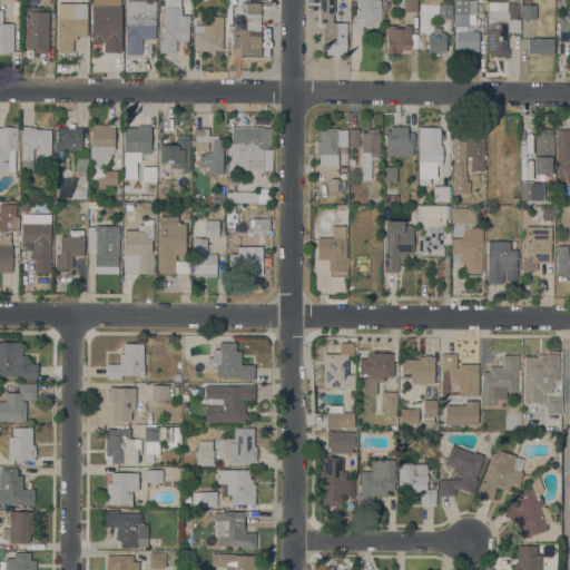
[(155,0),(155,38),(143,38),(141,53),(125,52),(126,0),(155,0)]
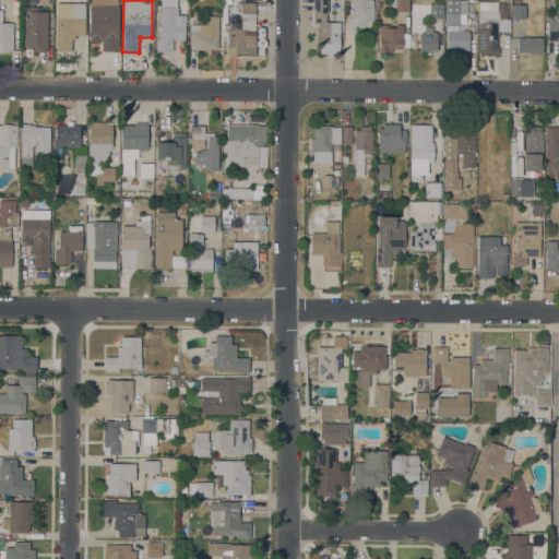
[(339,52),(333,52),(332,57),(326,57),(326,52),(319,52),(320,26),(318,26),(318,23),(312,23),(312,0),(328,0),(328,13),(326,13),(325,22),(340,22),(339,52)]
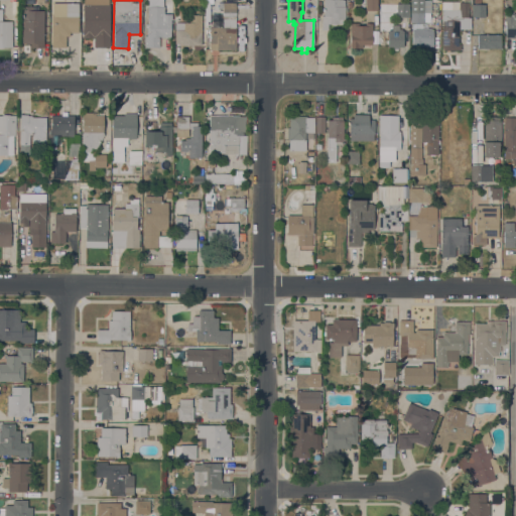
[(321,15),(324,15),(324,0),(345,0),(345,23),(328,23),(328,29),(321,29),(321,15)]
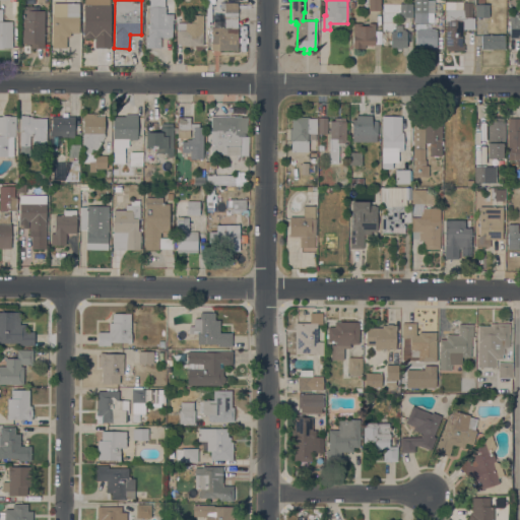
[(368,10),(368,0),(380,0),(380,10),(368,10)]
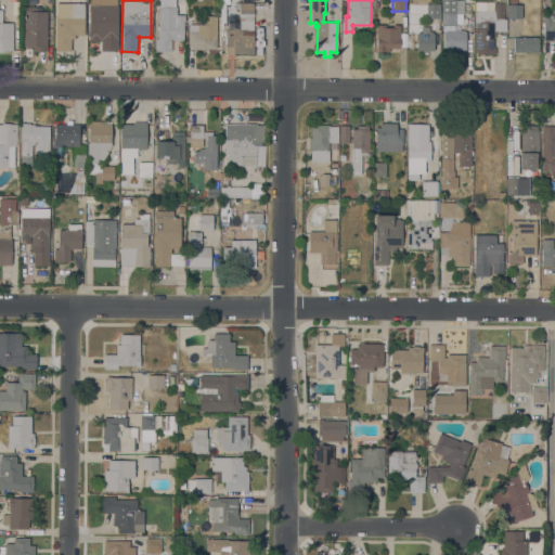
[(441,0),(464,0),(464,13),(463,13),(462,24),(455,23),(455,25),(441,24),(441,0)]
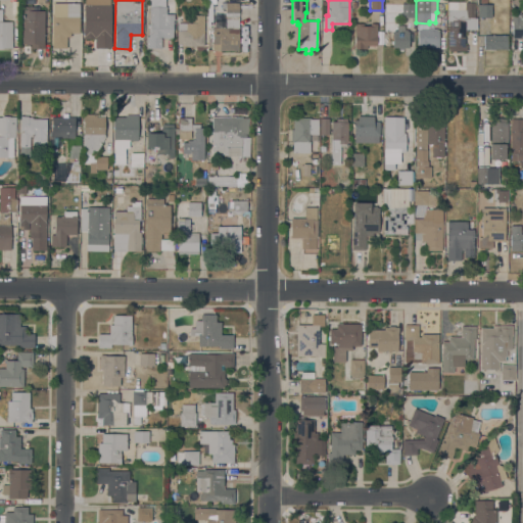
[(478,17),(478,4),(480,4),(480,0),(487,0),(487,4),(492,4),(492,17),(478,17)]
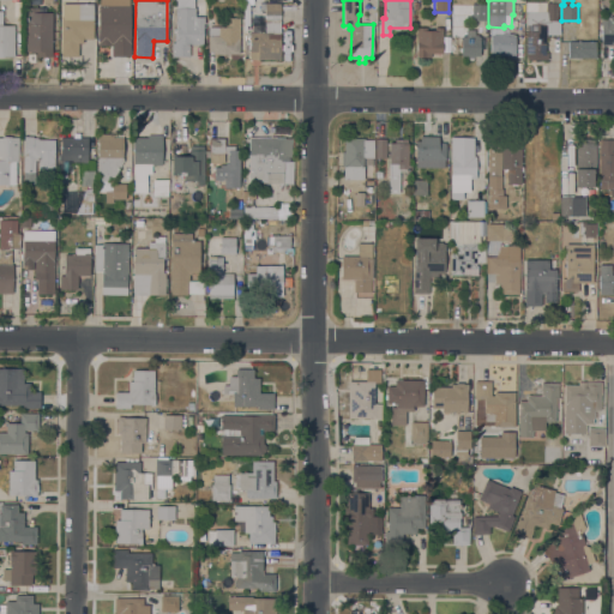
[(94,38),(83,38),(83,42),(79,42),(78,55),(61,55),(61,16),(62,16),(64,2),(74,2),(74,7),(78,7),(78,4),(94,4),(94,38)]
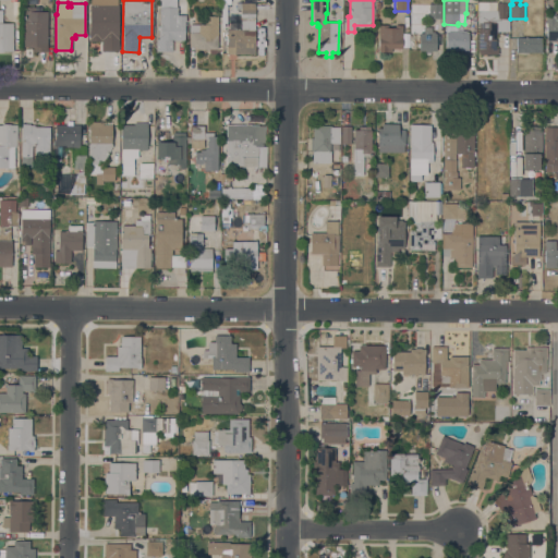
[(227,53),(227,28),(241,28),(241,2),(255,2),(255,53),(227,53)]
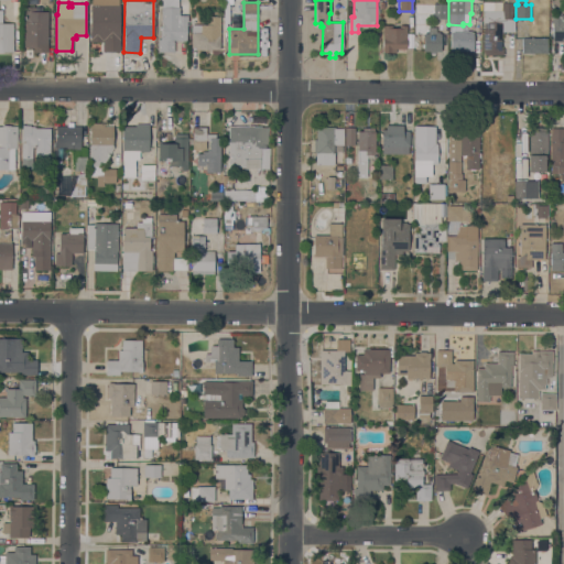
[(484,10),(502,10),(502,2),(512,2),(512,19),(514,19),(514,32),(503,31),(503,34),(501,34),(501,49),(503,49),(503,55),(485,54),(485,51),(483,51),(484,10)]
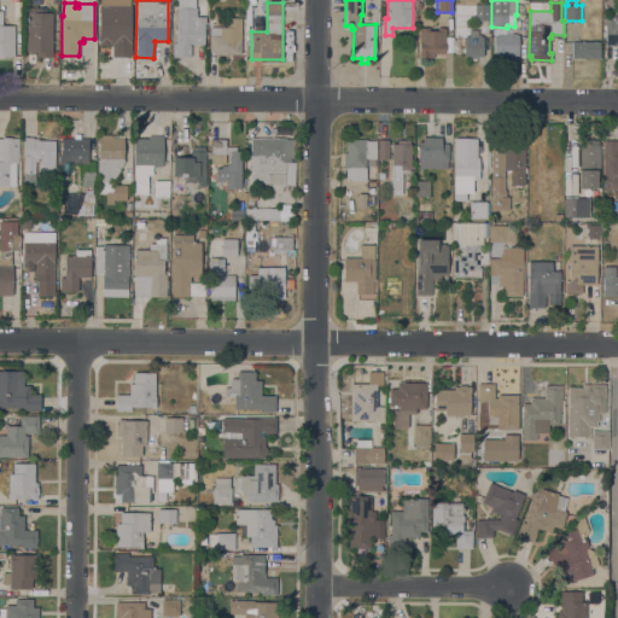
[(132,5),(132,56),(112,56),(112,45),(99,45),(99,4),(132,5)]
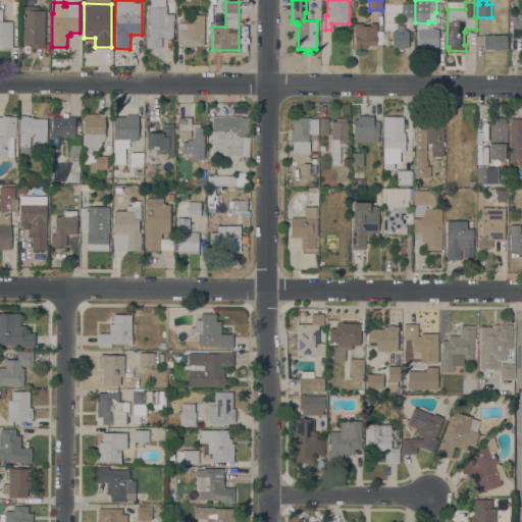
[(402,16),(402,3),(414,3),(414,17),(402,16)]
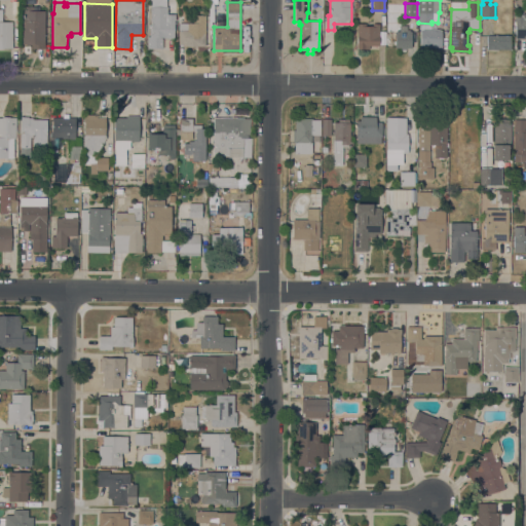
[(162,38),(162,48),(147,47),(147,36),(149,36),(150,29),(151,29),(151,20),(150,20),(150,5),(167,6),(167,13),(176,14),(176,20),(175,20),(174,38),(162,38)]
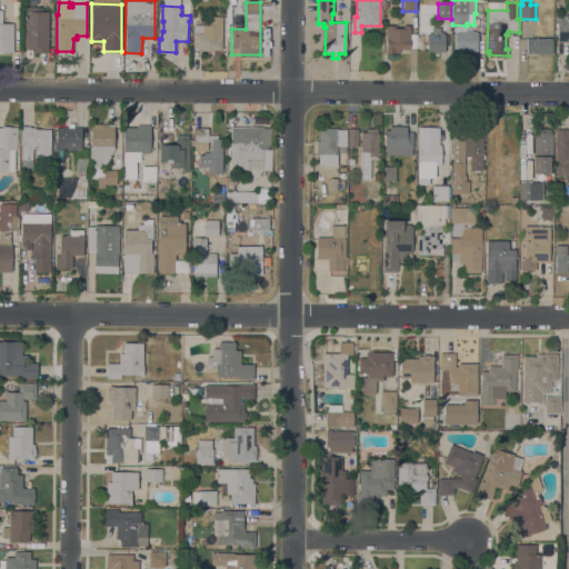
[(25,7),(36,7),(36,11),(49,11),(48,52),(33,52),(33,47),(25,47),(25,7)]
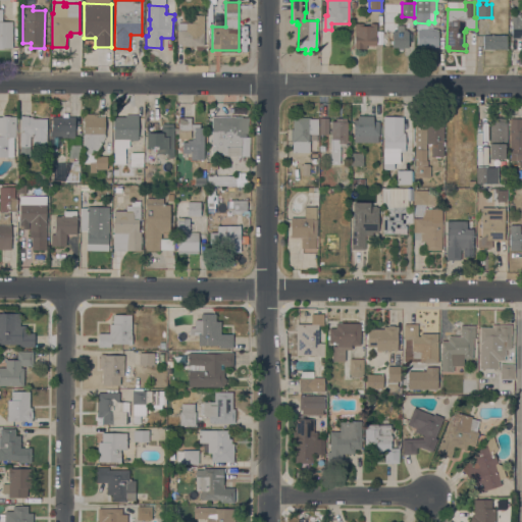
[(521,38),(511,38),(512,21),(511,21),(511,13),(520,14),(520,12),(521,12),(521,38)]
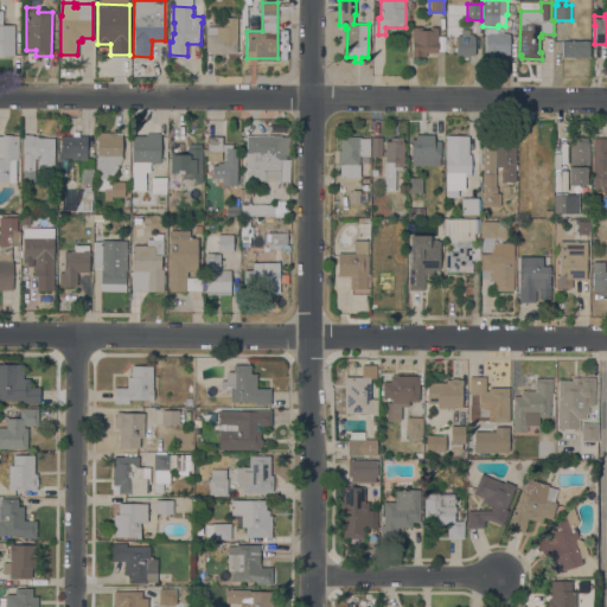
[(206,26),(223,26),(223,17),(237,17),(237,52),(223,52),(223,53),(216,53),(216,52),(213,52),(213,51),(206,50),(206,34),(206,26)]
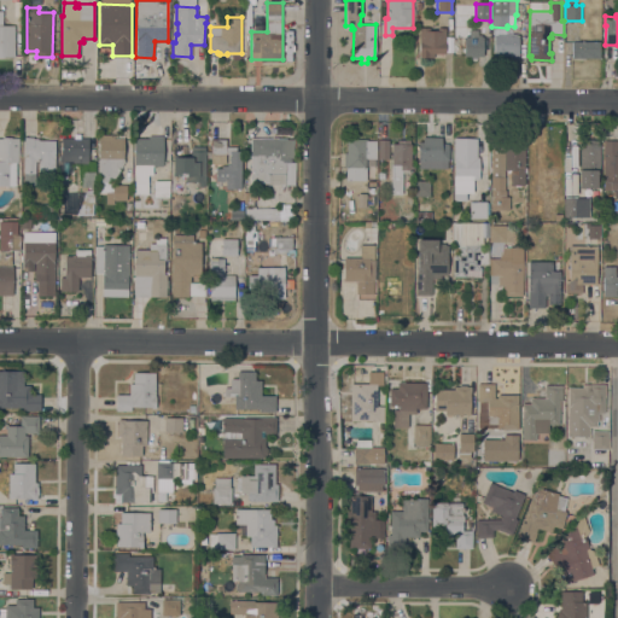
[(0,24),(15,25),(15,57),(0,56),(0,24)]
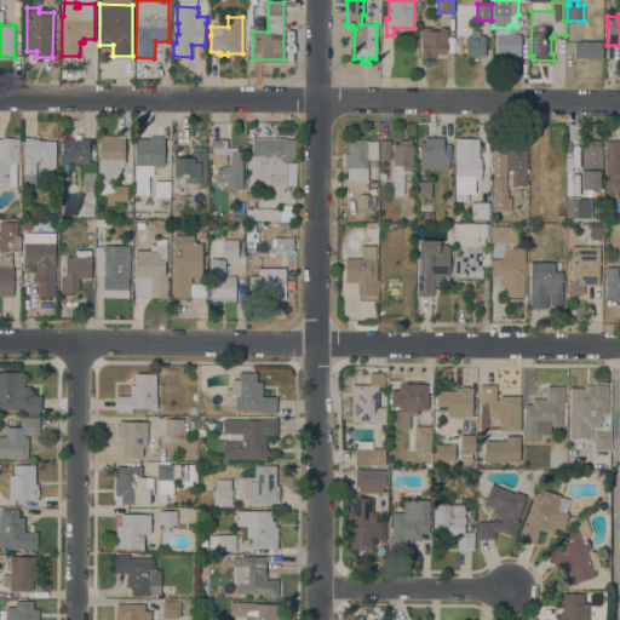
[(420,57),(420,28),(431,28),(431,30),(438,32),(438,28),(446,28),(446,53),(435,53),(435,57),(420,57)]
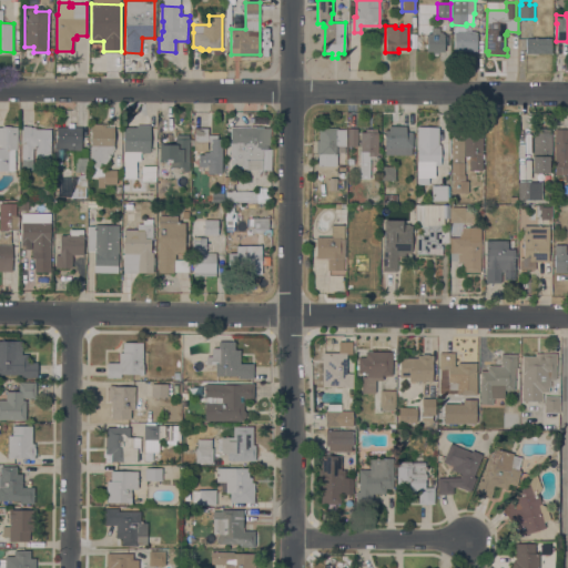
[(427,33),(430,33),(430,27),(439,27),(439,32),(444,32),(444,51),(438,51),(438,53),(433,53),(433,51),(426,51),(427,33)]
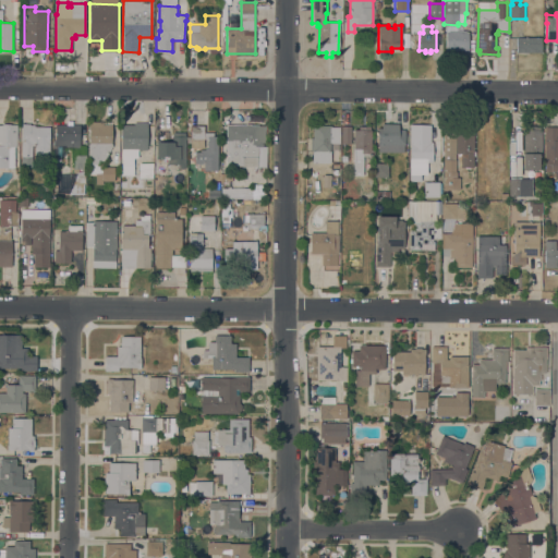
[(445,50),(446,33),(449,33),(449,29),(465,31),(465,32),(469,32),(468,51),(445,50)]
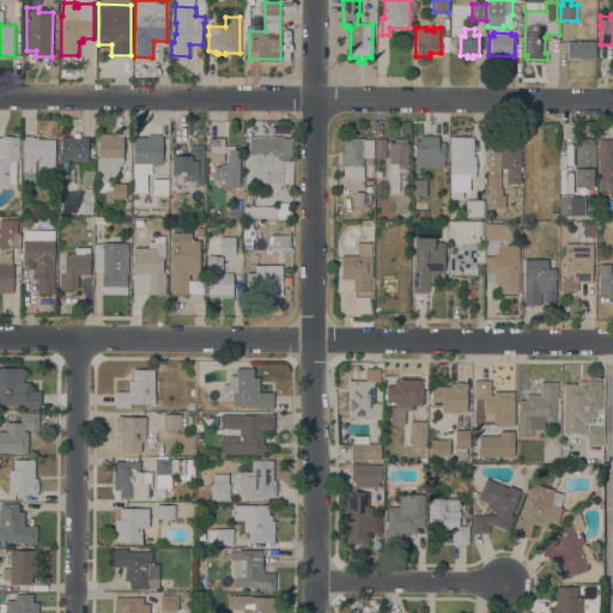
[(568,58),(568,41),(595,41),(595,58),(581,58),(581,59),(577,59),(576,58),(568,58)]
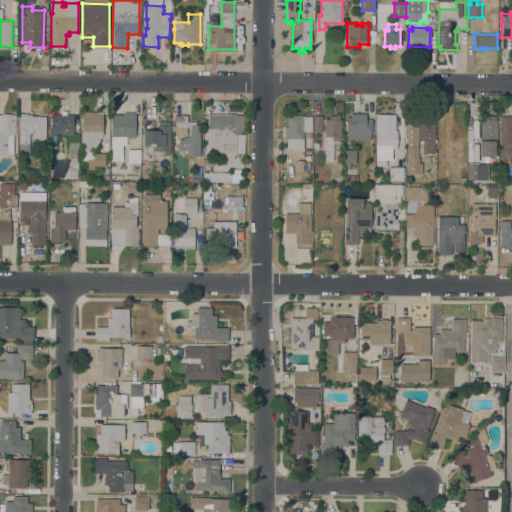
[(103,111),(102,134),(95,147),(93,152),(104,152),(104,165),(94,166),(94,160),(81,161),(82,111),(103,111)]
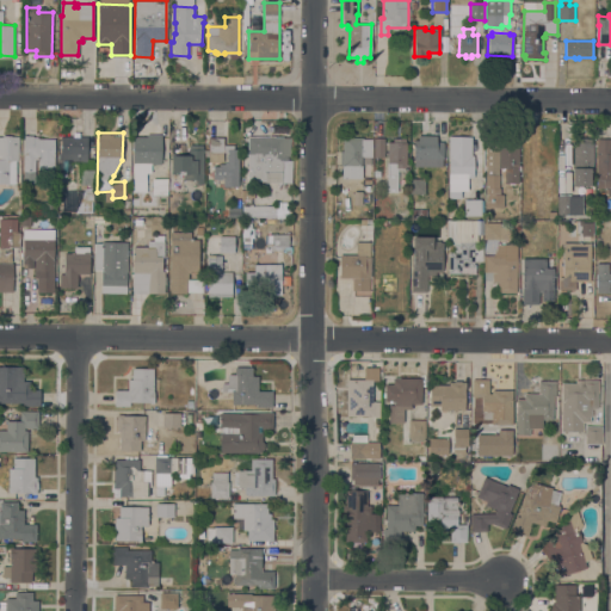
[(161,164),(150,164),(150,172),(146,172),(144,181),(133,181),(133,136),(147,136),(147,134),(161,134),(161,164)]
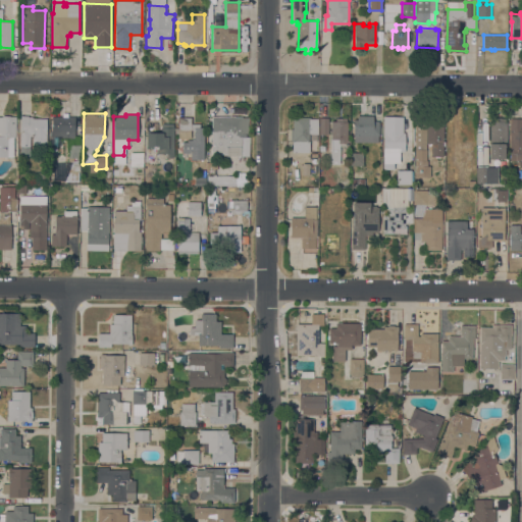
[(47,144),(33,144),(33,136),(30,136),(30,157),(20,157),(20,115),(28,115),(28,116),(33,116),(33,117),(47,117),(47,144)]
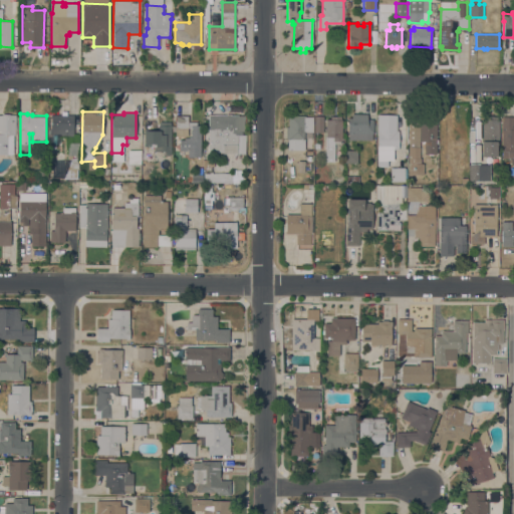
[(201,157),(188,157),(188,150),(180,150),(180,140),(185,140),(185,138),(189,138),(192,135),(191,127),(188,127),(188,137),(175,136),(176,113),(188,113),(188,120),(197,120),(197,124),(201,124),(201,157)]
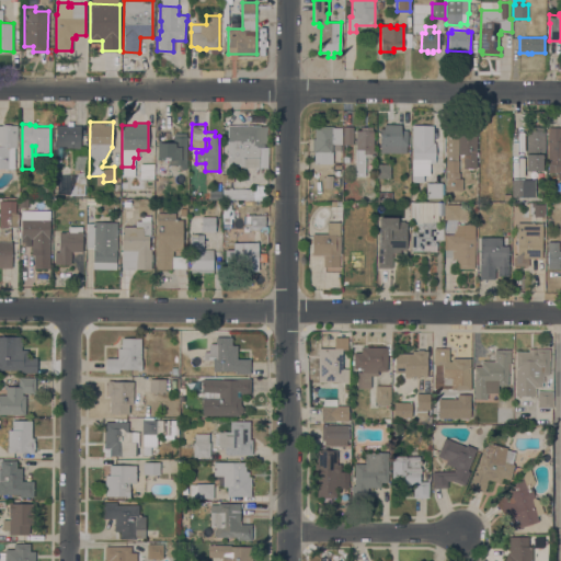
[(267,149),(267,167),(228,167),(228,125),(247,125),(247,124),(252,124),(252,126),(266,126),(266,142),(264,142),(264,149),(266,149),(267,149)]
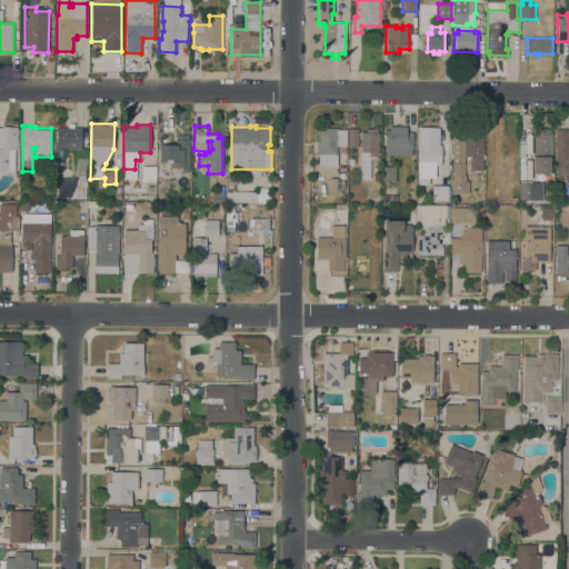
[(406,126),(406,131),(413,131),(412,147),(403,147),(403,152),(389,152),(389,148),(385,148),(385,130),(389,130),(389,126),(406,126)]
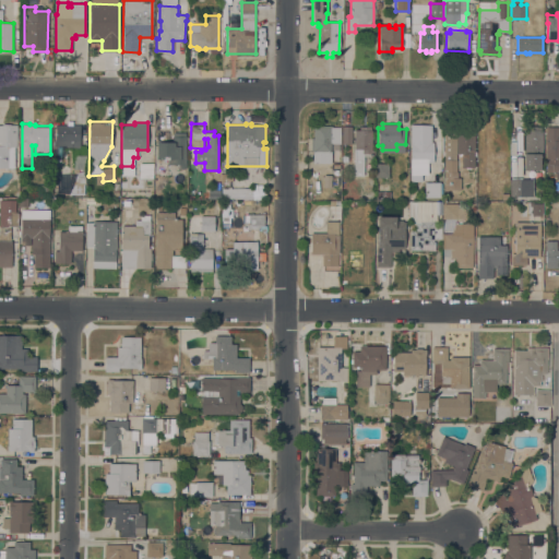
[(443,173),(444,131),(456,132),(456,130),(460,130),(460,123),(474,123),(473,130),(475,130),(474,151),(476,151),(476,156),(475,156),(475,167),(471,167),(471,168),(465,168),(465,167),(456,166),(456,173),(443,173)]
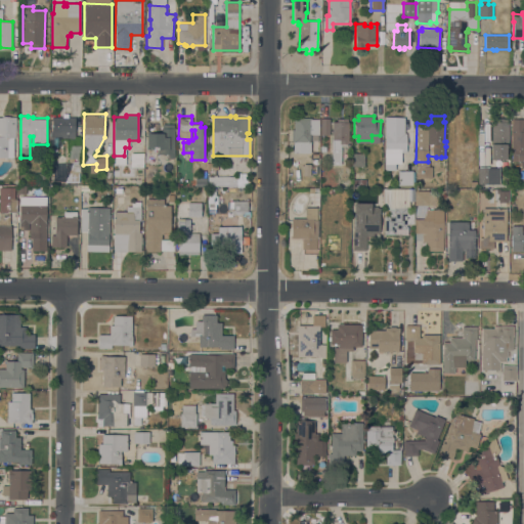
[(0,117),(16,117),(15,137),(14,137),(13,157),(4,157),(4,159),(2,159),(2,157),(0,157),(0,117)]
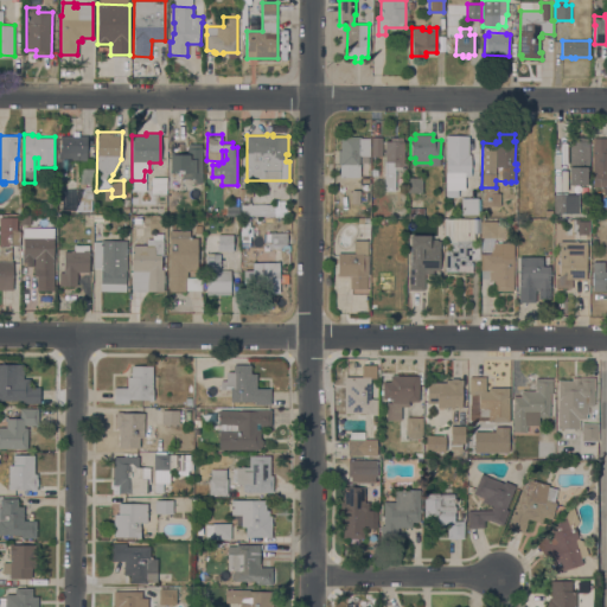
[(87,135),(87,160),(70,160),(70,170),(58,170),(58,159),(61,159),(61,135),(87,135)]
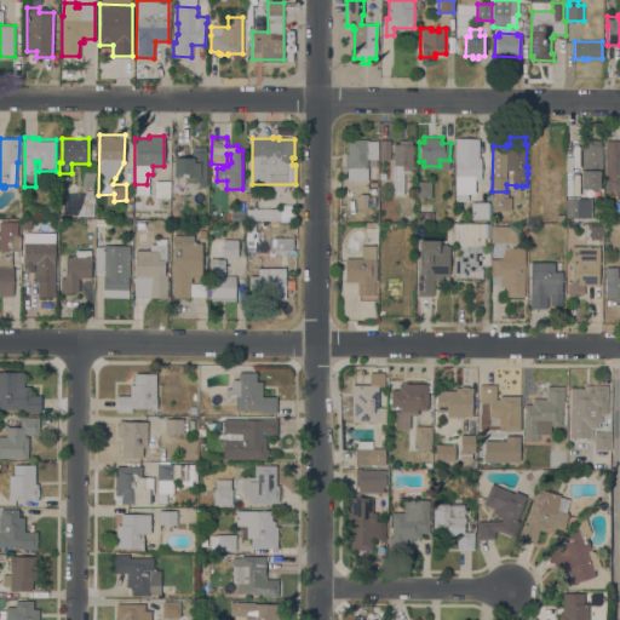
[(368,159),(367,181),(348,181),(348,167),(345,167),(345,138),(368,139),(368,141),(378,141),(377,159),(371,159),(368,159)]
